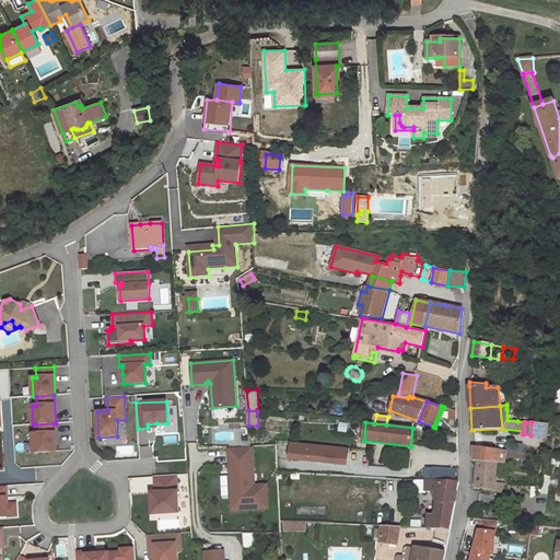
[(531,435),(531,436),(547,438),(548,423),(532,422),(531,435)]
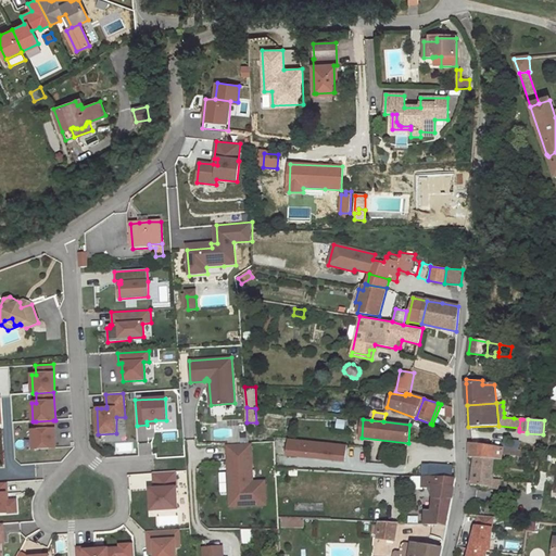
[(53,420),(36,421),(36,431),(33,431),(34,450),(55,449),(53,420)]
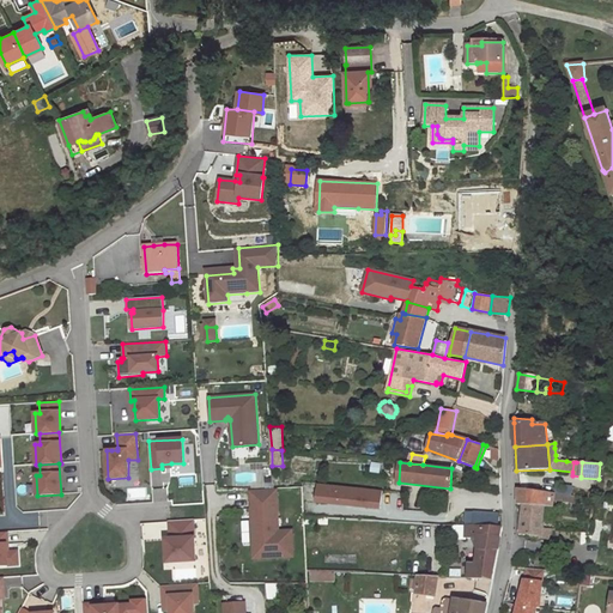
[(382,491),(317,484),(316,502),(381,508),(382,491)]
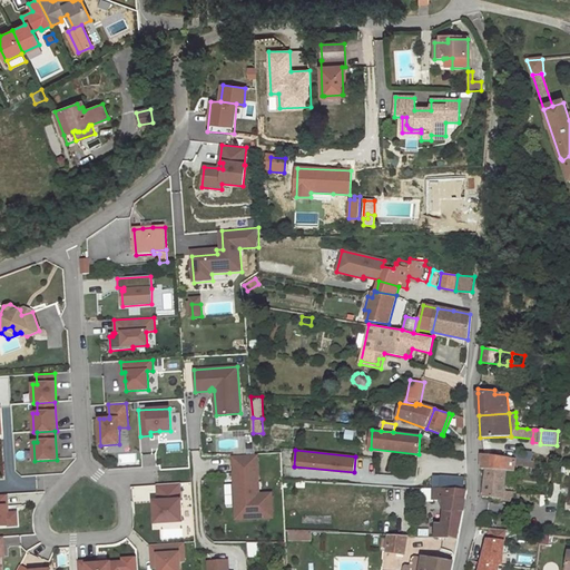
[(517,453),(516,459),(531,461),(532,453),(523,452),(523,454),(517,453)]
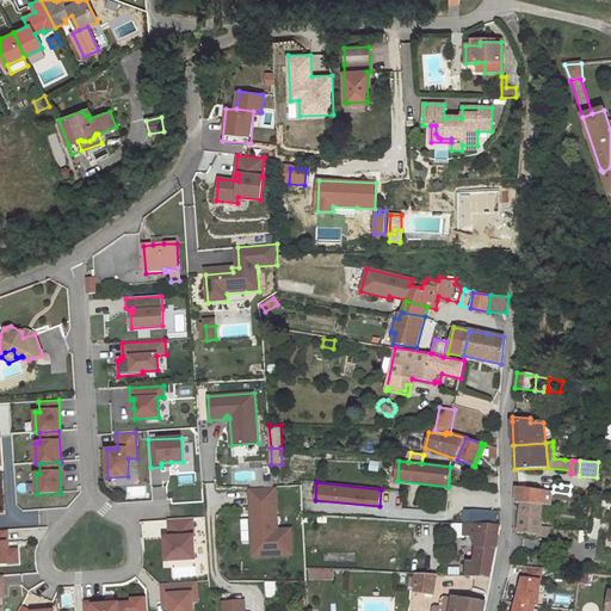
[(553,492),(517,487),(516,503),(522,504),(519,532),(538,535),(538,537),(539,537),(539,528),(542,505),(550,505),(551,498),(553,492)]
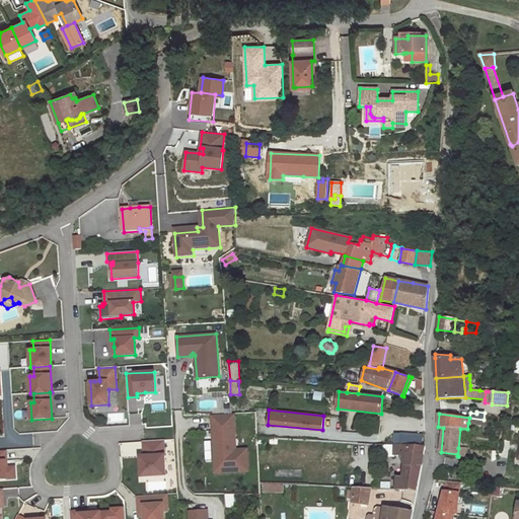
[(234,415),(212,416),(213,431),(215,431),(215,437),(213,437),(215,473),(248,471),(246,449),(235,450),(230,450),(230,438),(235,437),(234,415)]
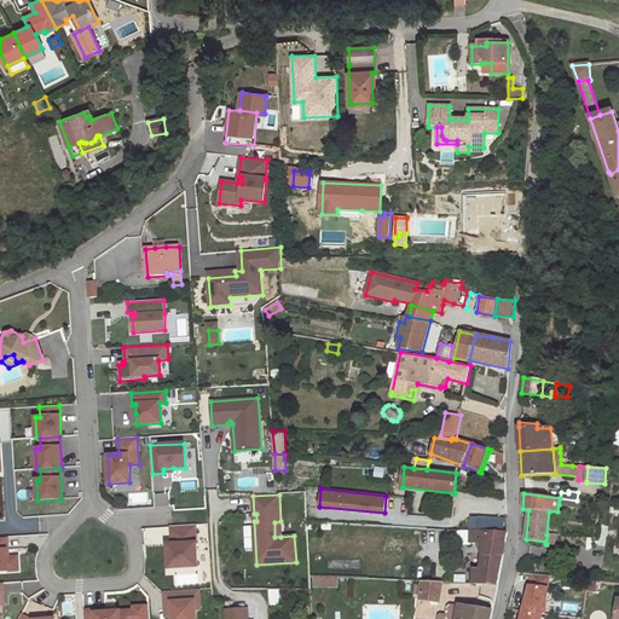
[(504,520),(472,518),(472,531),(503,532),(504,520)]
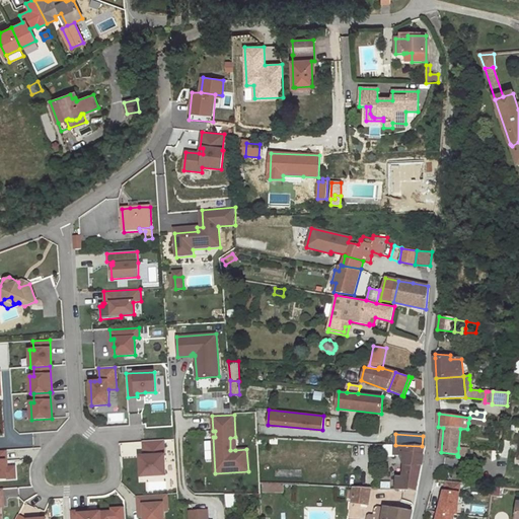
[(163,440),(143,441),(144,456),(140,457),(141,476),(165,475),(163,440)]
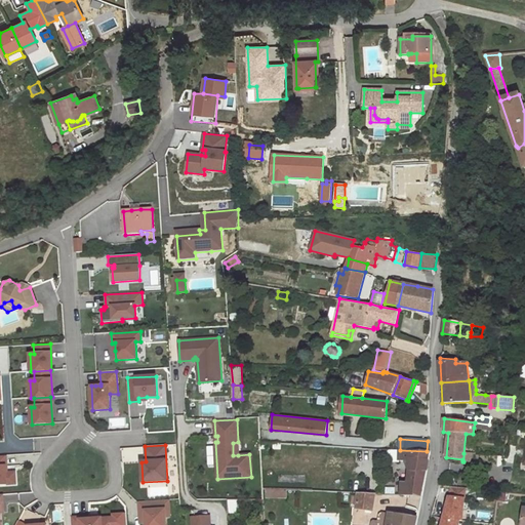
[(400,450),(389,450),(388,460),(399,461),(400,450)]
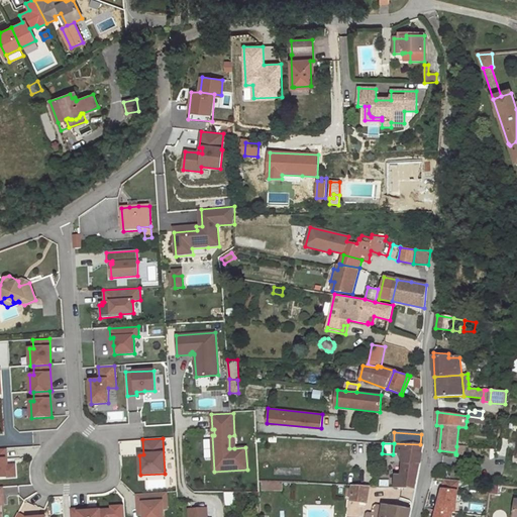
[(394,443),(393,454),(404,454),(404,453),(407,452),(421,454),(423,444),(420,444),(394,443)]
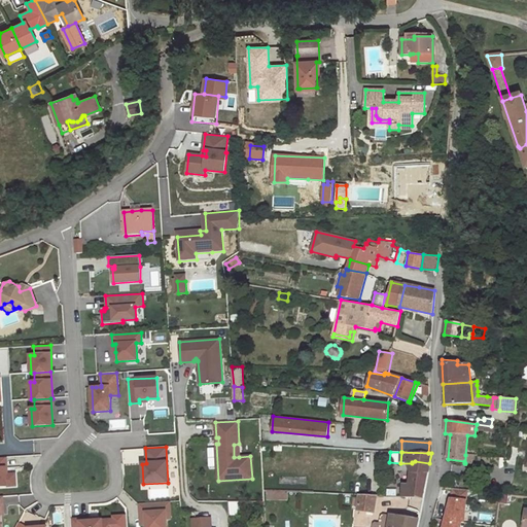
[(465,455),(465,463),(472,464),(473,455),(465,455)]
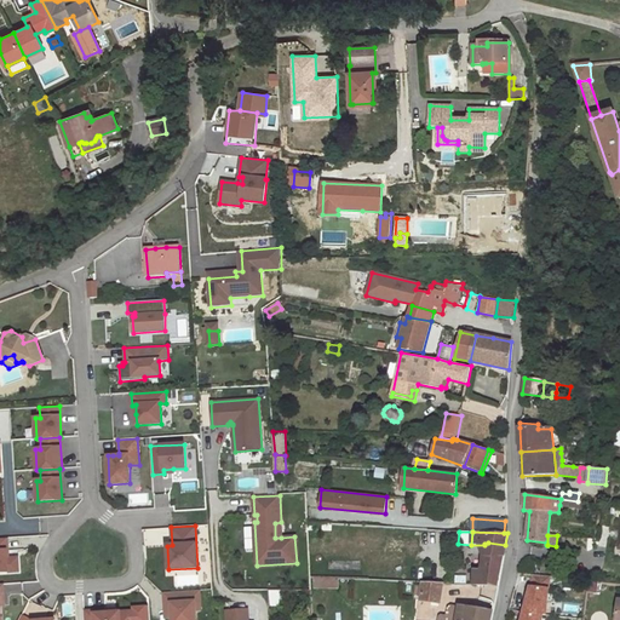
[(7,538),(0,538),(0,572),(18,572),(18,558),(7,558),(6,551),(9,551),(7,538)]
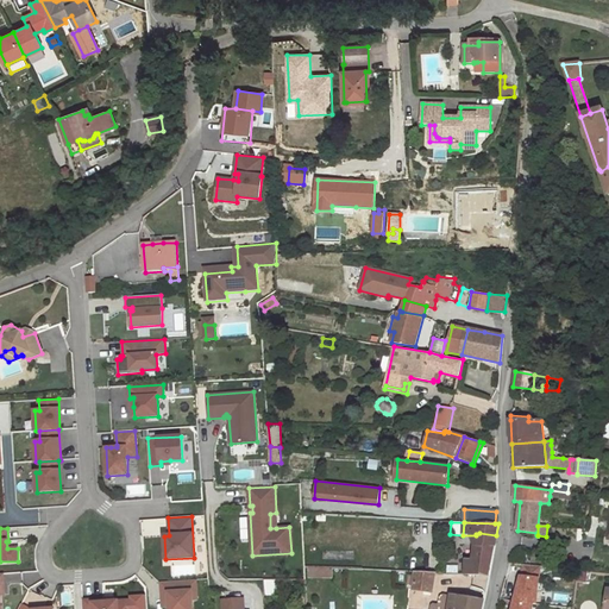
[(476,534),(476,535),(476,544),(487,545),(488,542),(495,542),(496,535),(479,533),(476,534)]
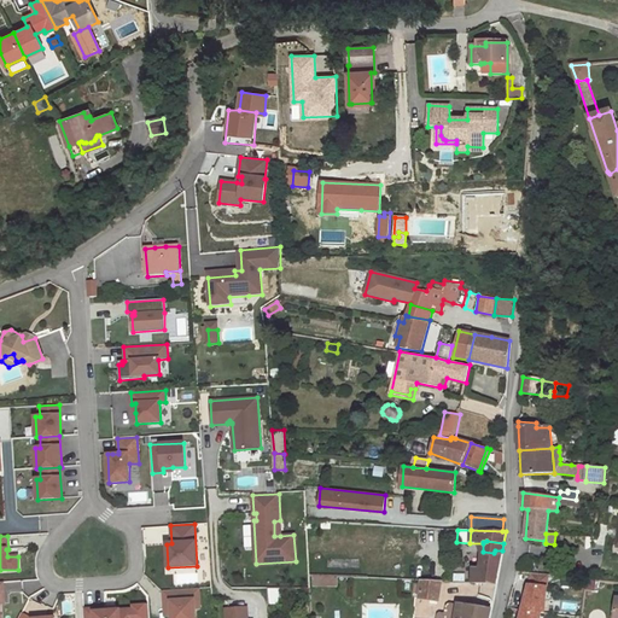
[(494,553),(483,552),(482,570),(474,569),(473,583),(496,584),(502,551),(495,551),(494,553)]
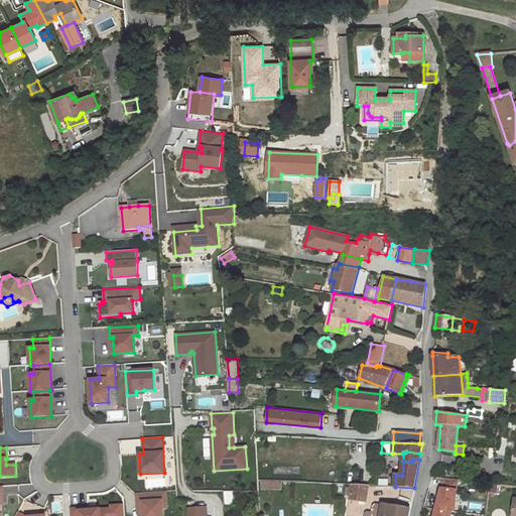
[(443,480),(435,510),(452,512),(455,512),(458,481),(443,480)]
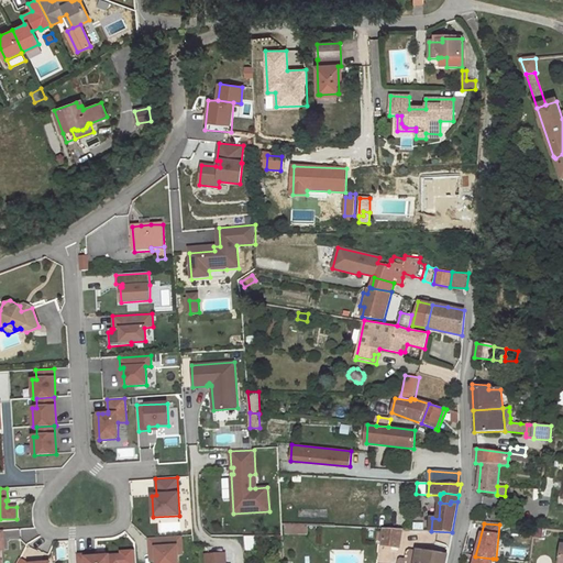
[(307,526),(285,525),(285,534),(307,534),(307,526)]
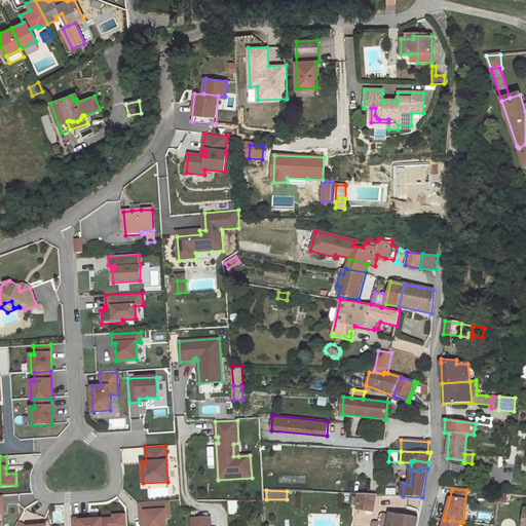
[(376,494),(360,494),(359,497),(359,505),(358,510),(367,511),(373,512),(376,494)]
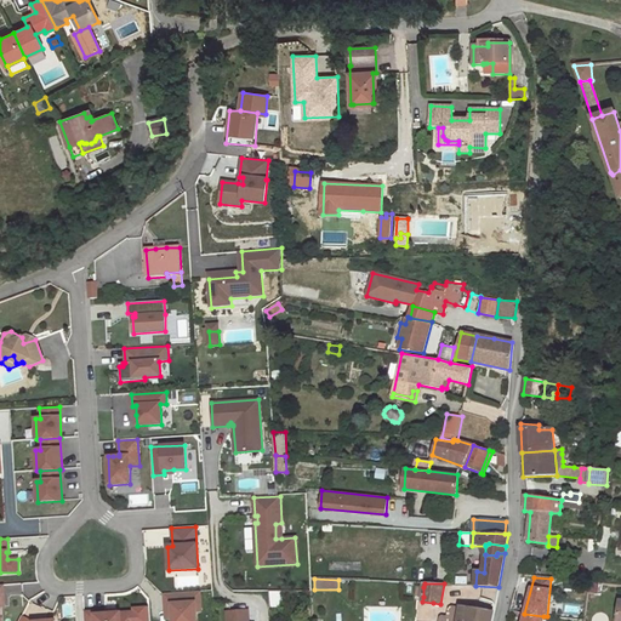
[(280,591),(268,591),(269,603),(280,603),(280,591)]
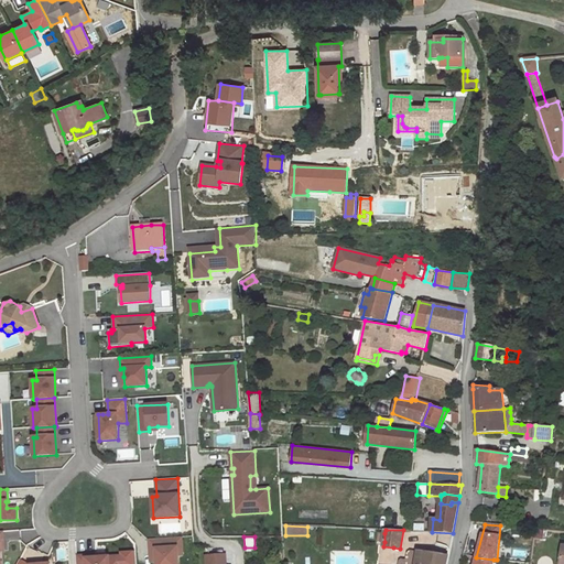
[(181,538),(151,539),(152,555),(151,555),(151,562),(156,561),(156,563),(177,563),(177,555),(182,555),(181,538)]
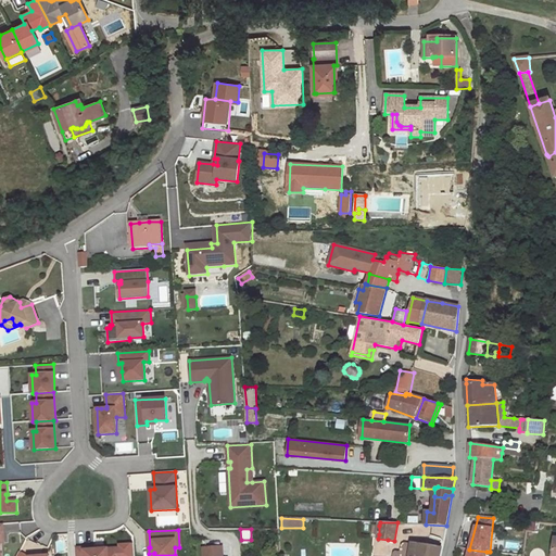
[(392,555),(440,555),(442,548),(404,542),(402,544),(400,552),(396,551),(393,552),(392,555)]
